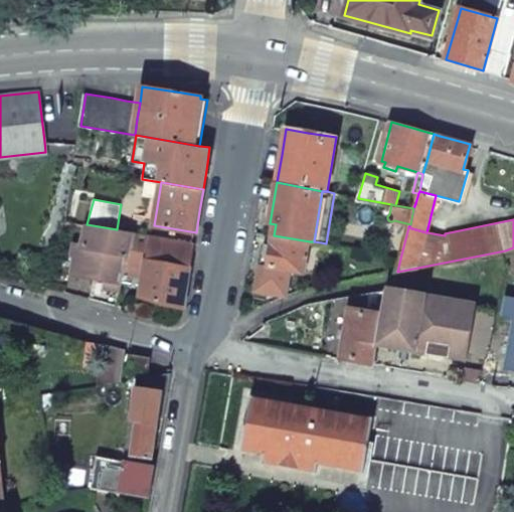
[(87,224),(66,220),(64,228),(84,232),(87,224)]
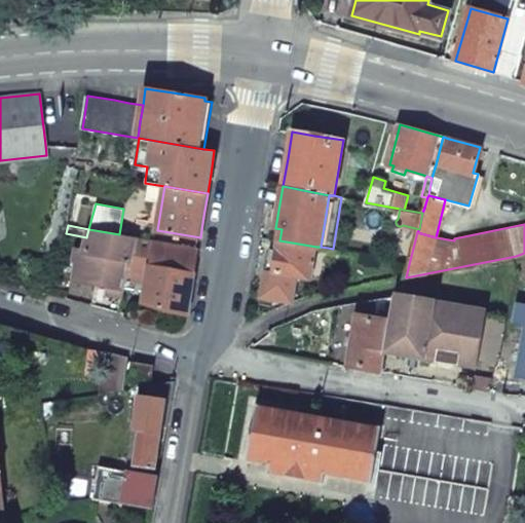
[(81,250),(77,279),(125,289),(126,281),(128,272),(137,237),(119,234),(88,229),(86,237),(84,251),(81,250)]
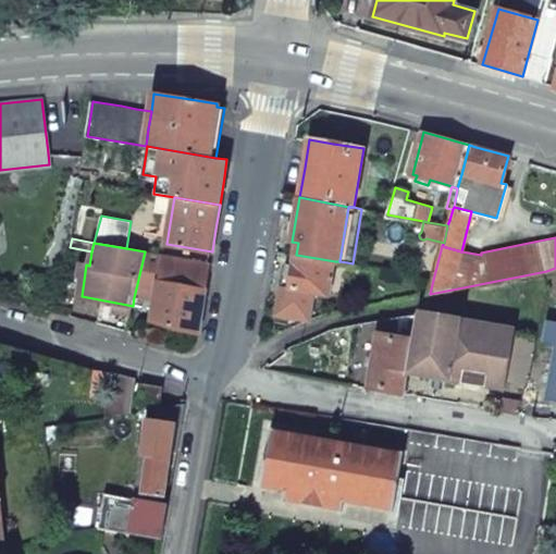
[(198,333),(206,287),(207,282),(210,262),(145,251),(136,288),(158,292),(156,300),(151,321),(198,333)]
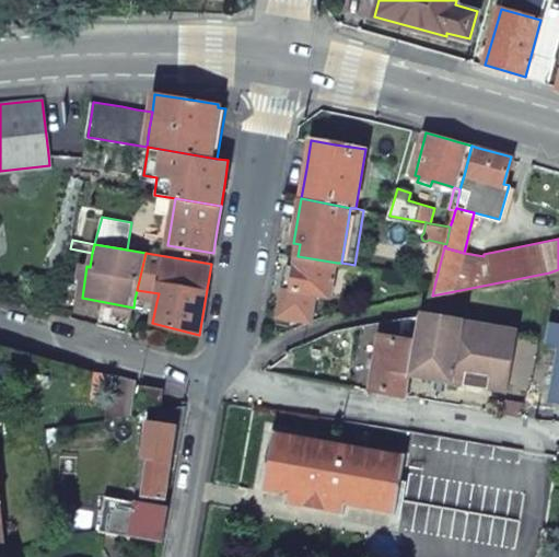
[(337,263),(298,256),(295,266),(288,265),(283,288),(286,288),(314,293),(332,296),(337,263)]
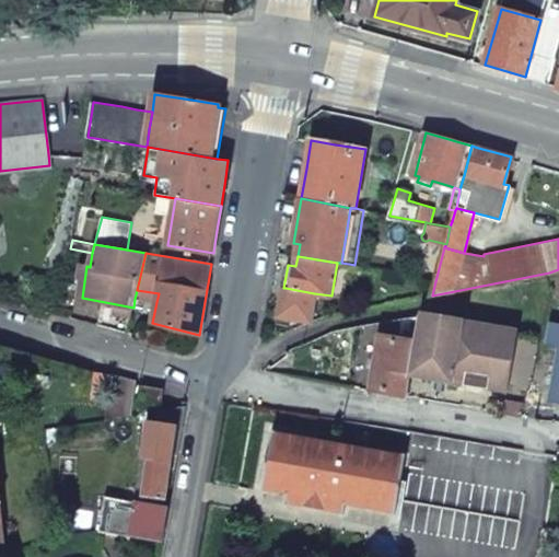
[(332,296),(344,298),(349,264),(341,263),(337,263),(332,296)]
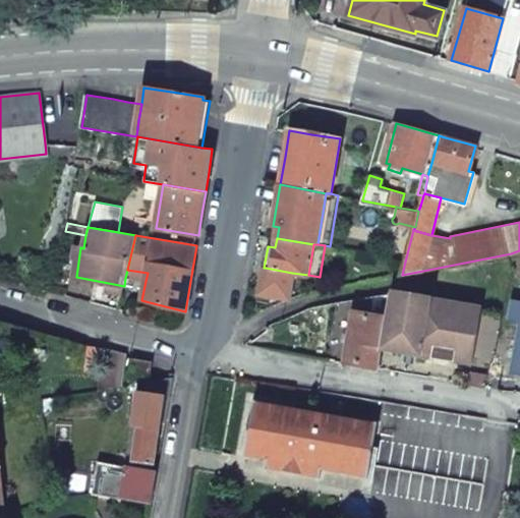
[(266,268),(264,282),(290,286),(292,273),(266,268)]
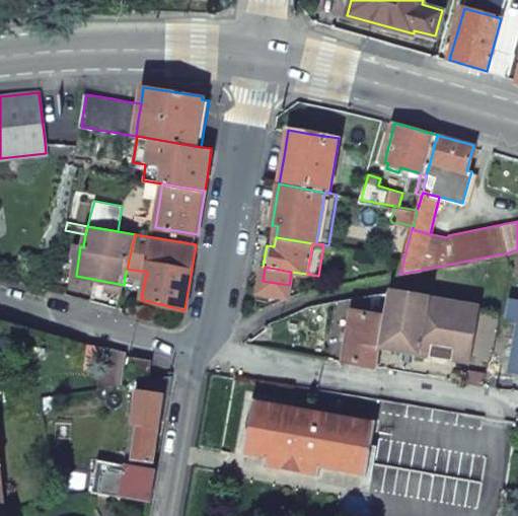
[(125,277),(145,280),(147,272),(127,269),(125,277)]
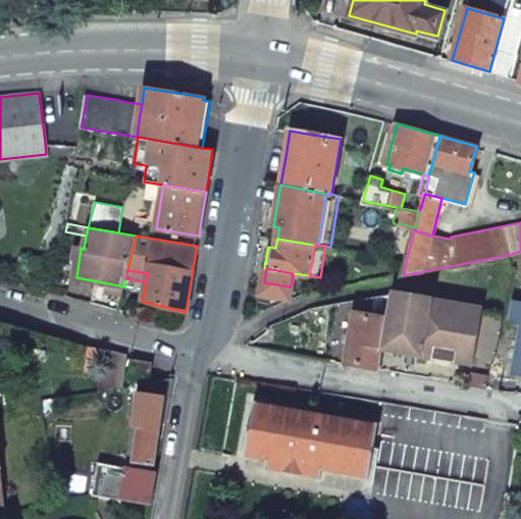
[(395,293),(392,294),(388,318),(383,349),(472,364),(481,308),(395,293)]
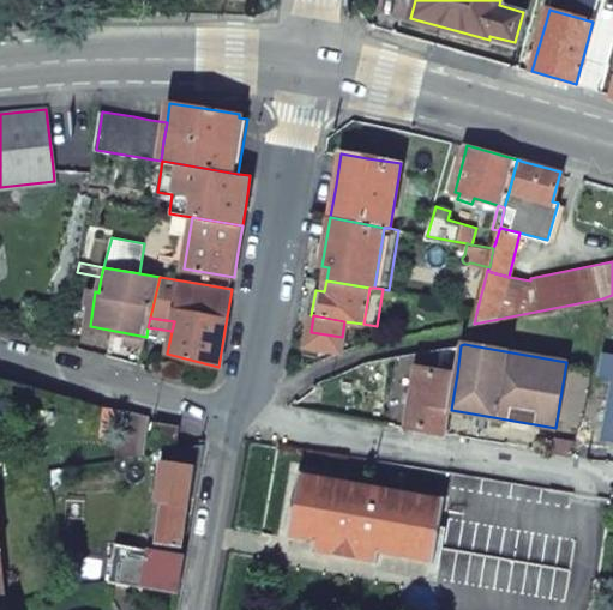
[(461,345),(425,351),(422,368),(457,374),(461,345)]
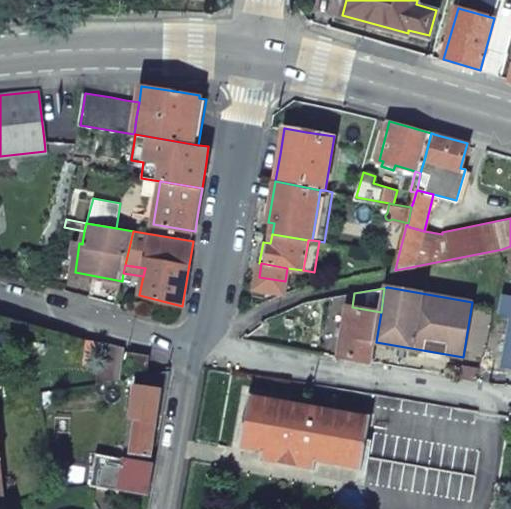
[(510,294),(505,293),(501,313),(510,314),(510,325),(504,363),(510,364),(510,294)]
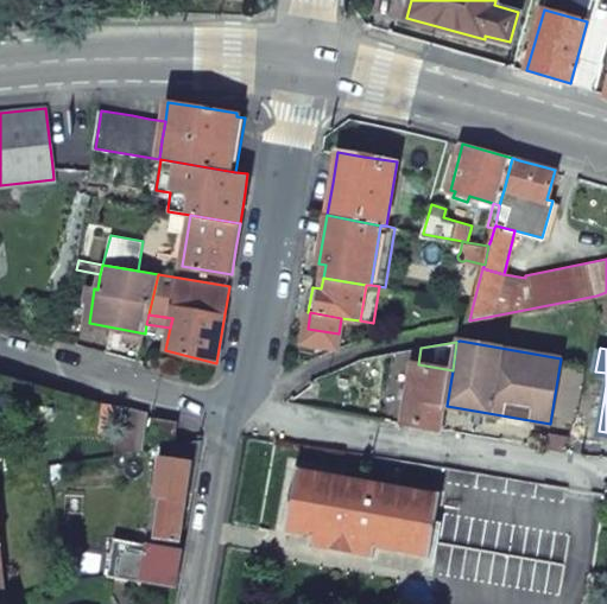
[(418,364),(412,364),(403,423),(442,430),(447,406),(453,370),(418,364)]
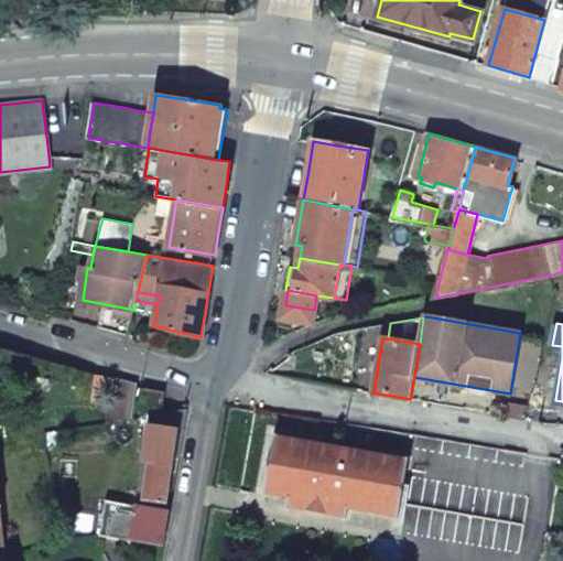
[(138,384),(117,377),(117,419),(134,416),(138,384)]
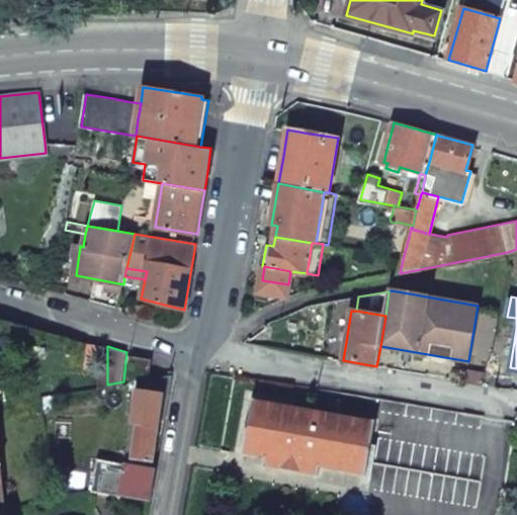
[(133,355),(128,374),(148,377),(151,358),(133,355)]
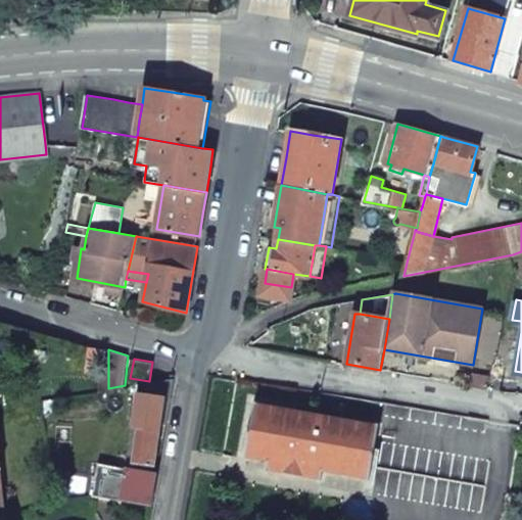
[(474,376),(473,385),(489,388),(490,378),(474,376)]
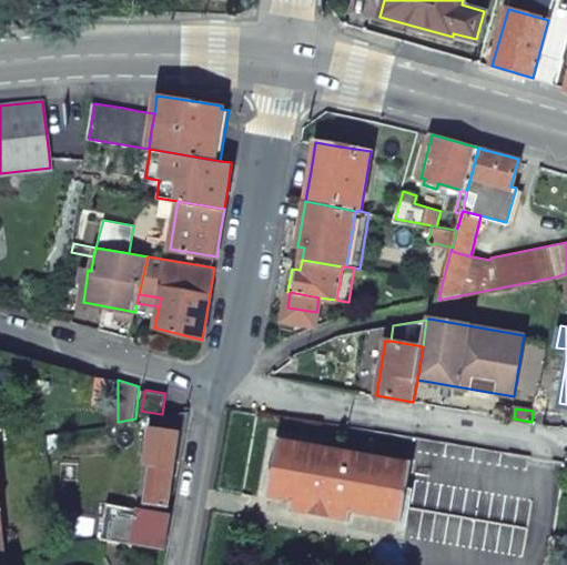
[(162,414),(151,416),(139,503),(168,506),(168,504),(174,455),(182,456),(190,410),(162,414)]
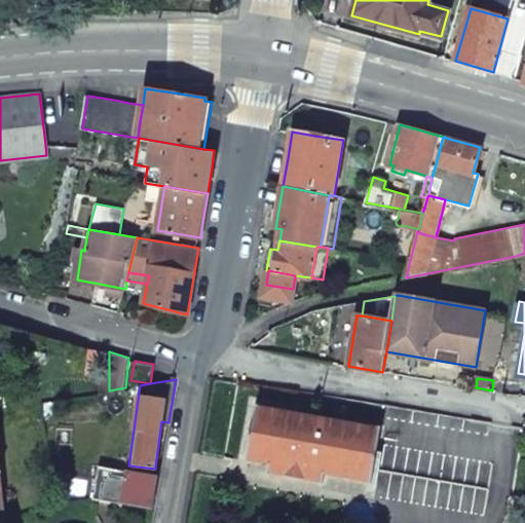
[(268,472),(324,481),(326,472),(372,480),(381,430),(256,407),(247,458),(270,461),(268,472)]
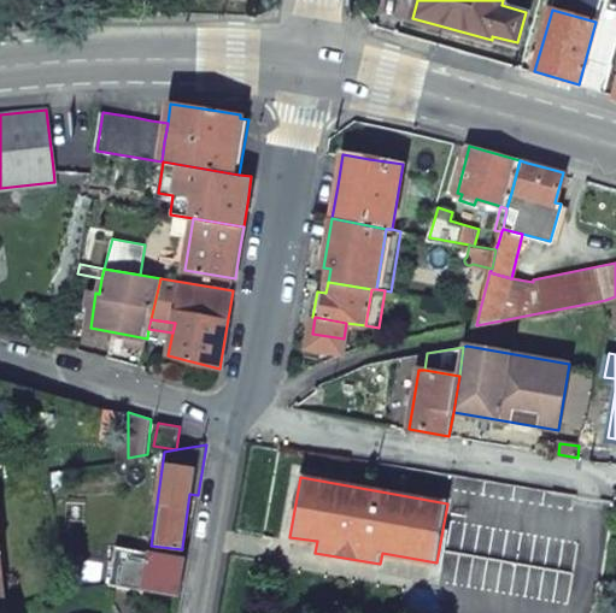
[(187,558),(117,544),(110,583),(142,589),(142,583),(181,590),(187,558)]
